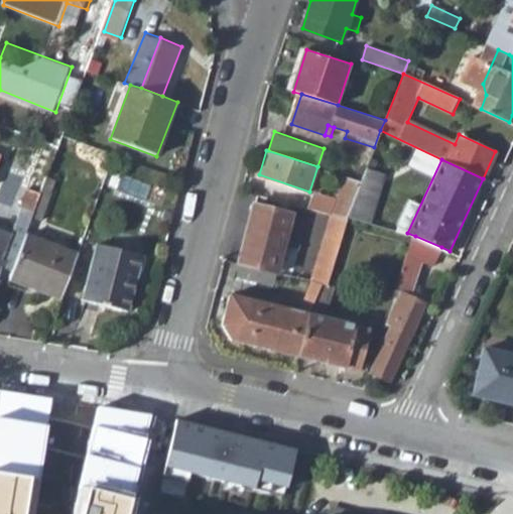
[(354,199),(348,215),(365,220),(385,171),(367,164),(361,180),(354,199)]
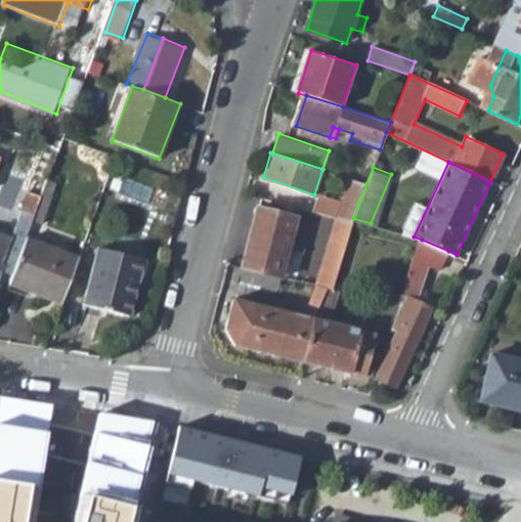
[(24,216),(5,268),(13,271),(28,233),(50,174),(37,169),(22,205),(24,205),(20,215),(24,216)]
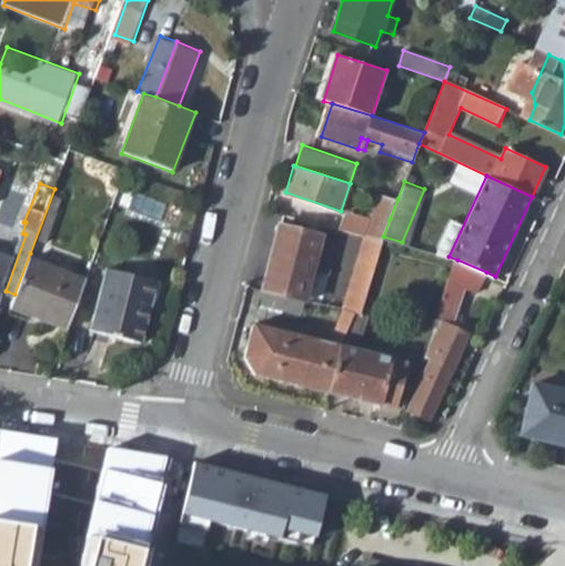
[(383,194),(374,214),(390,219),(397,199),(383,194)]
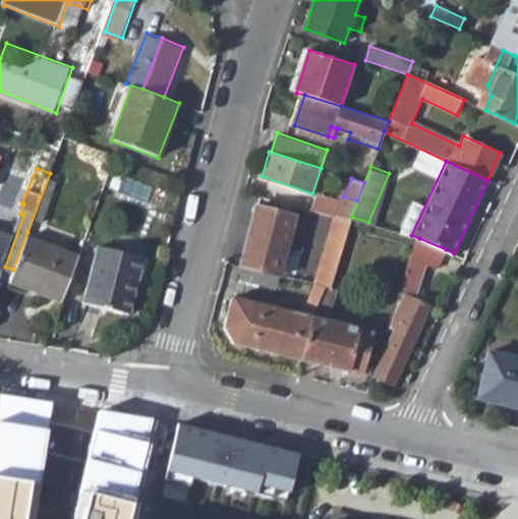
[(318,188),(310,210),(335,217),(350,221),(351,217),(357,200),(343,196),(318,188)]
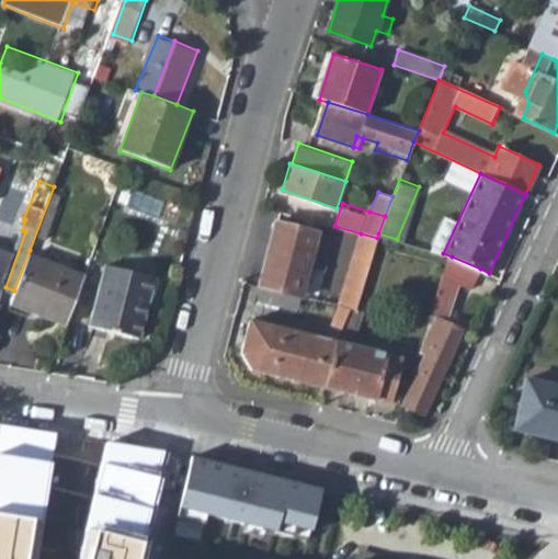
[(0,300),(6,287),(25,231),(22,230),(25,219),(23,219),(0,209),(0,300)]
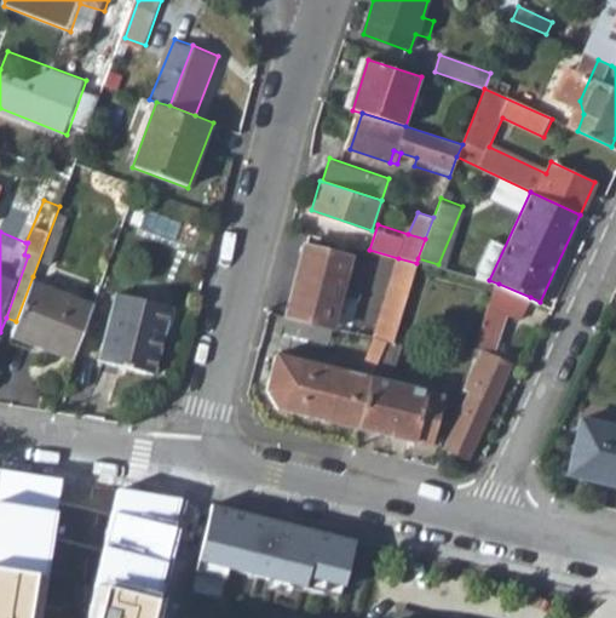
[(305,242),(287,312),(334,322),(352,257),(305,242)]
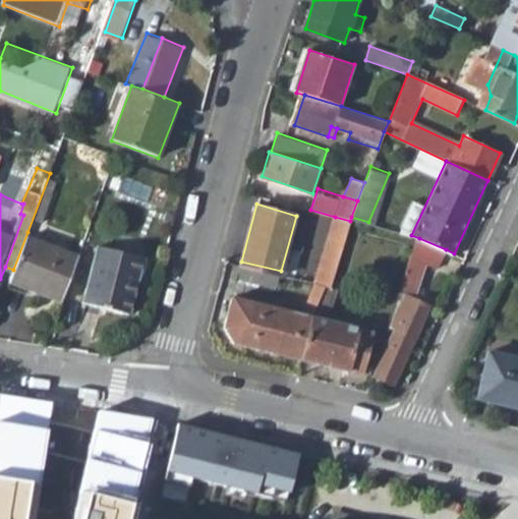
[(335,217),(317,281),(326,283),(332,285),(350,221),(335,217)]
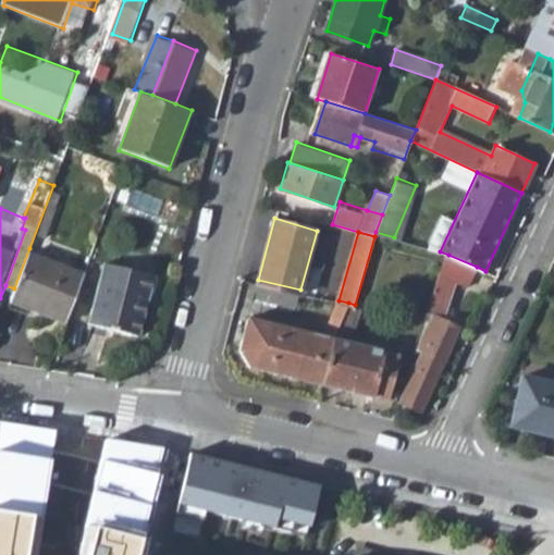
[(14,288),(10,298),(65,319),(84,269),(29,248),(14,288)]
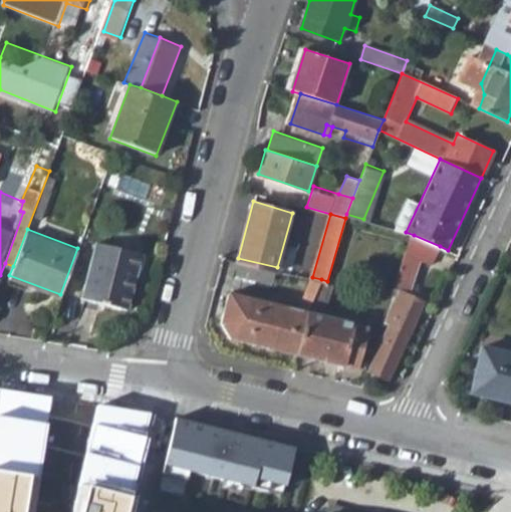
[(389,322),(368,368),(389,377),(423,301),(413,296),(415,288),(412,287),(421,260),(431,264),(440,246),(414,235),(395,290),(398,291),(385,321),(389,322)]
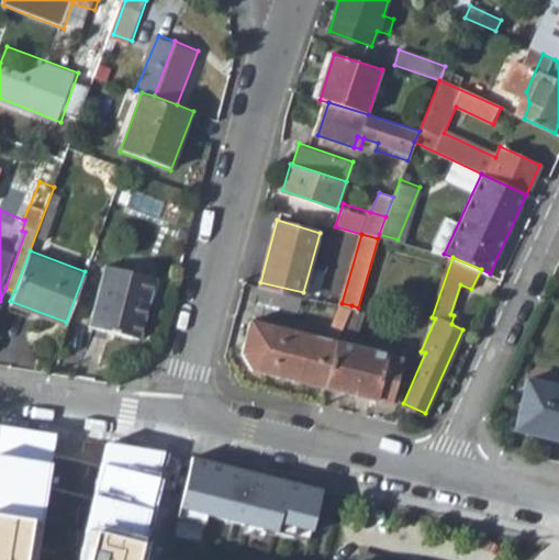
[(107,264),(92,326),(142,338),(157,277),(107,264)]
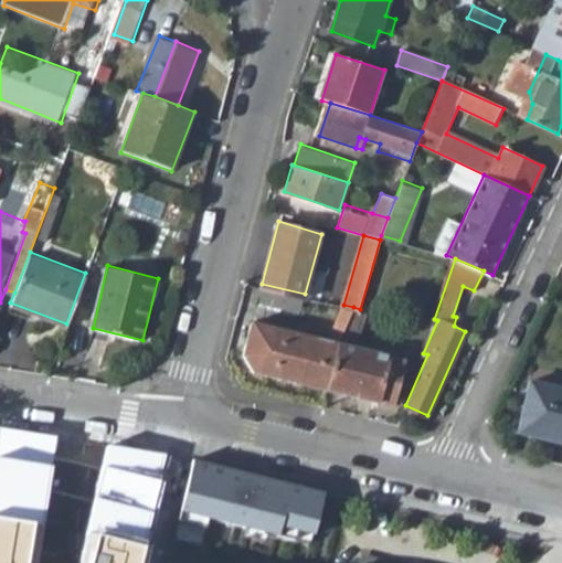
[(262,284),(258,299),(300,310),(305,294),(262,284)]
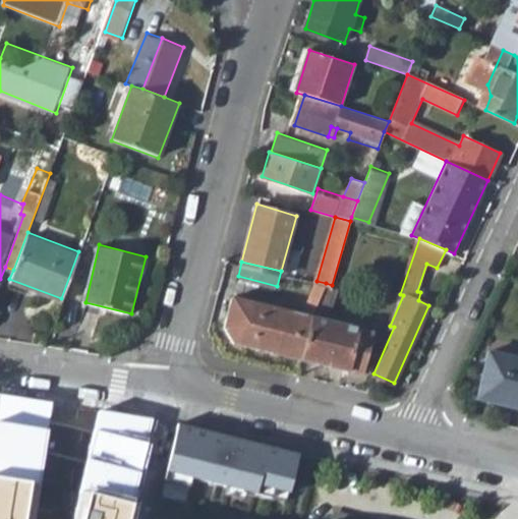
[(317,281),(302,311),(313,314),(326,283),(317,281)]
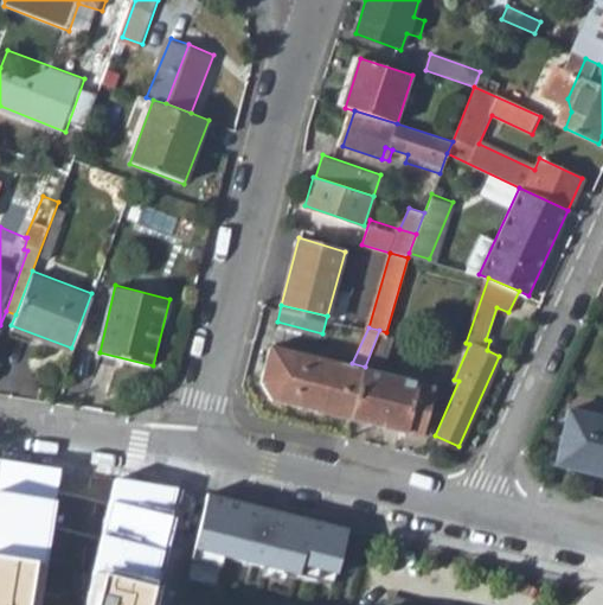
[(270,343),(260,377),(271,397),(352,418),(365,367),(352,363),(270,343)]
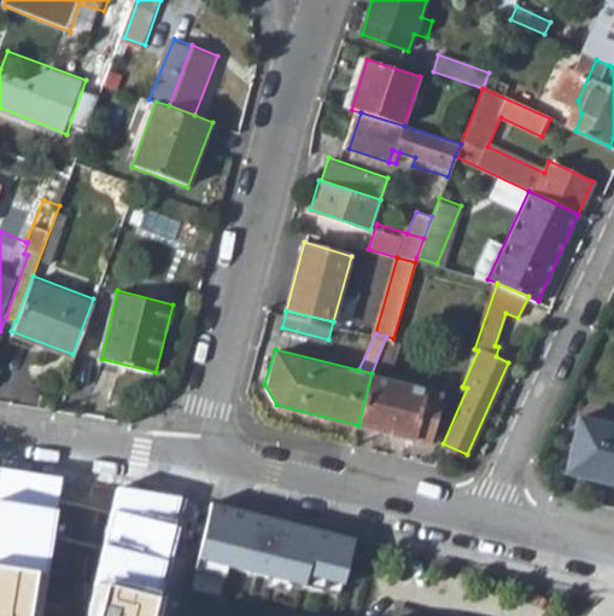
[(372,373),(358,425),(430,443),(442,391),(372,373)]
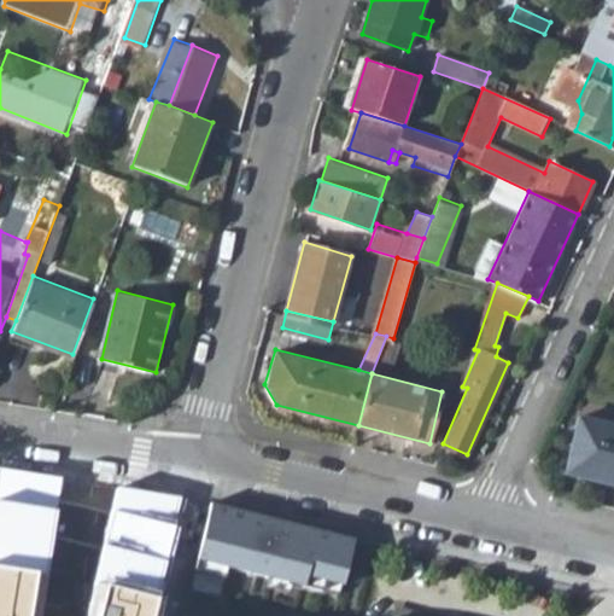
[(613,425),(580,417),(566,472),(613,484),(613,425)]
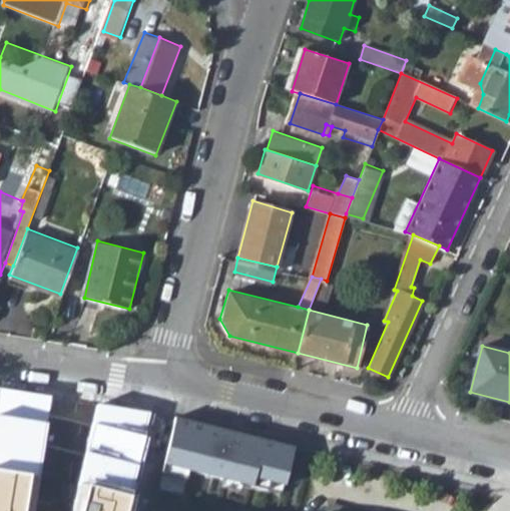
[(133,405),(0,383),(0,510),(150,510),(174,412),(133,405)]
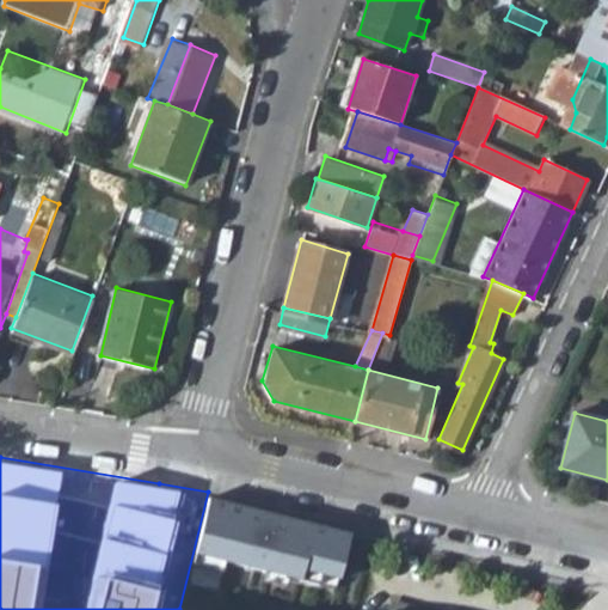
[(352,530),(208,492),(197,549),(338,585),(352,530)]
